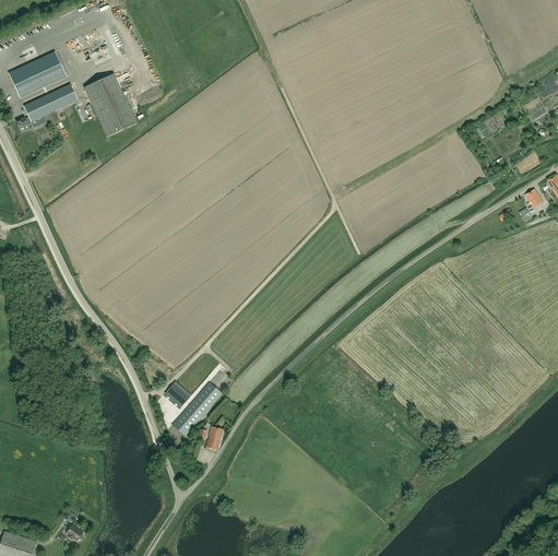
[(45,37),(48,36),(48,37),(59,33),(57,27),(44,33),(45,37)]
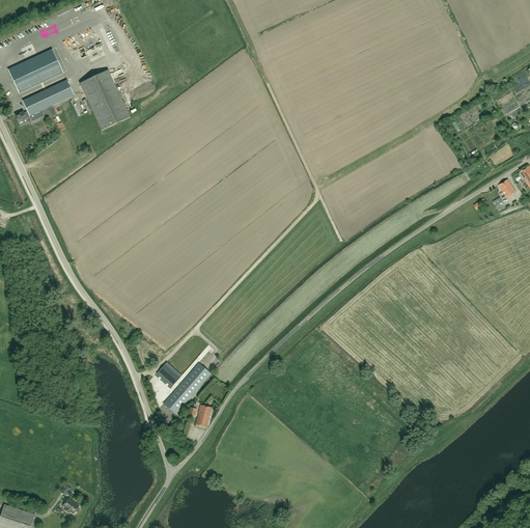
[(21,46),(34,39),(32,35),(20,42),(21,46)]
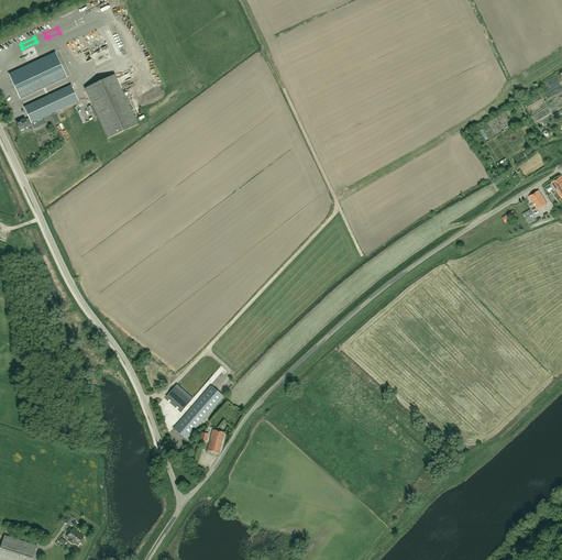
[(39,56),(8,70),(19,96),(51,81),(66,74),(54,48),(39,56)]
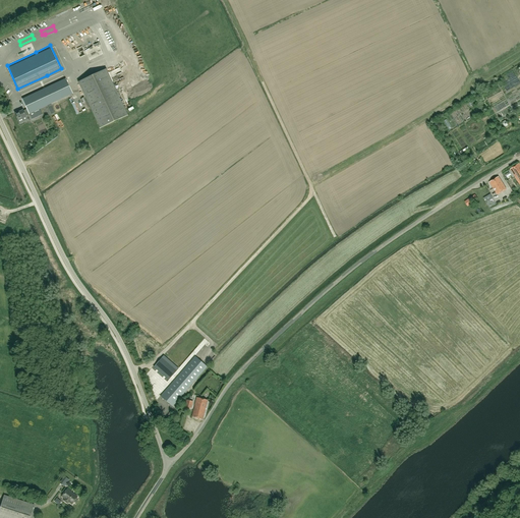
[(126,112),(105,66),(77,78),(99,125),(126,112)]
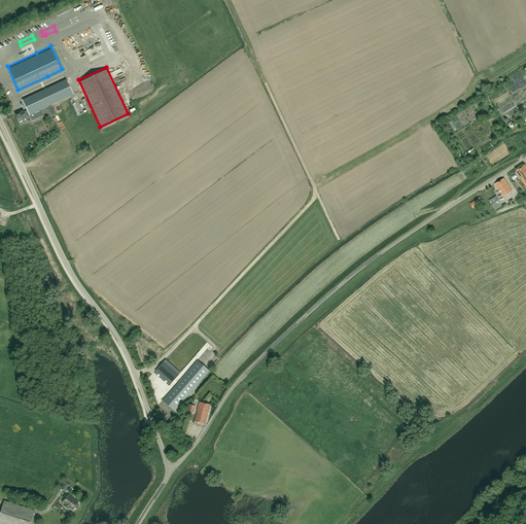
[(22,108),(14,112),(19,123),(20,121),(21,121),(22,121),(23,120),(27,118),(25,114),(29,113),(31,117),(42,112),(39,107),(46,104),(53,101),(72,92),(65,76),(22,97),(26,107),(23,109),(22,108)]
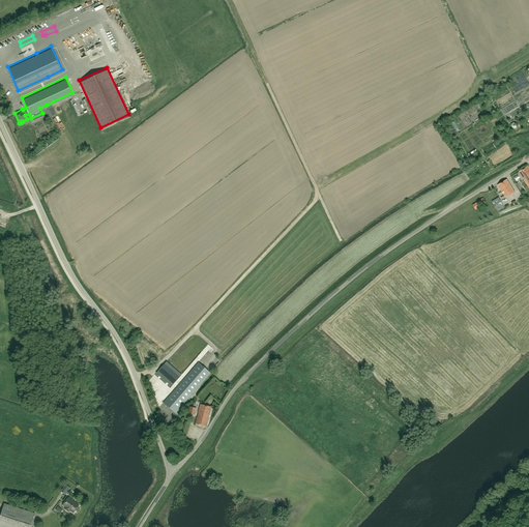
[(39,134),(46,130),(42,122),(35,124),(39,134)]
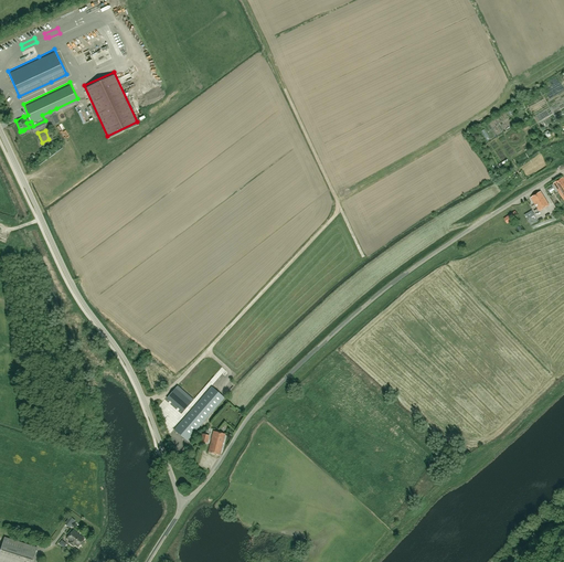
[(563,195),(563,177),(562,175),(553,180),(563,197),(563,195)]
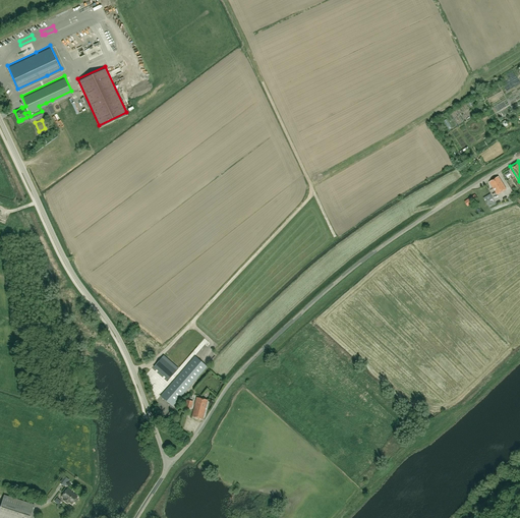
[(505,186),(498,174),(488,179),(497,191),(505,186)]
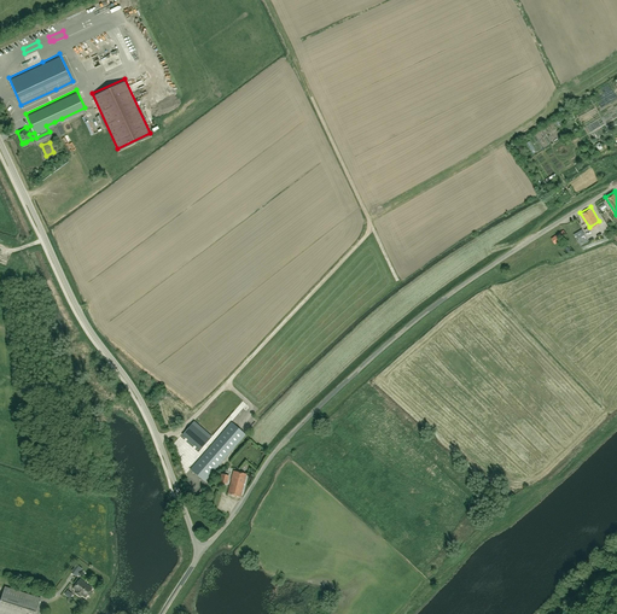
[(554,240),(566,233),(563,227),(551,235),(554,240)]
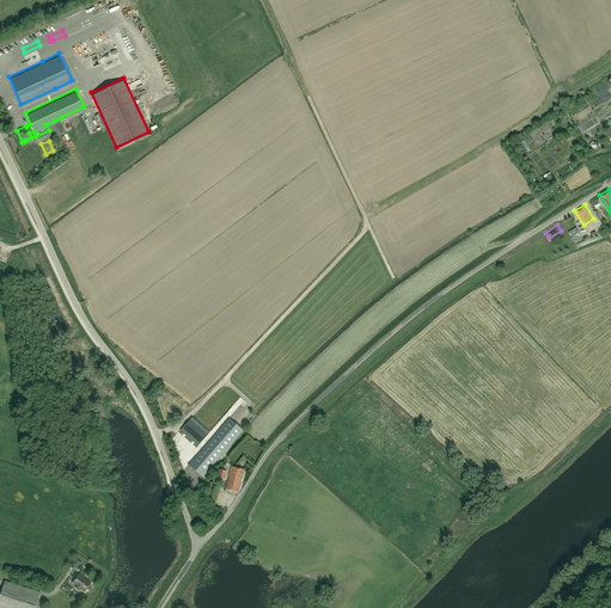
[(201,473),(242,427),(228,415),(188,461),(201,473)]
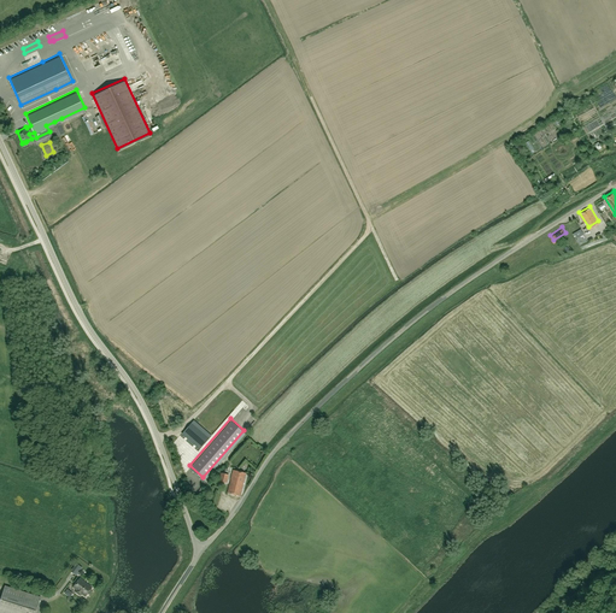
[(191,419),(183,428),(201,444),(209,436),(191,419)]
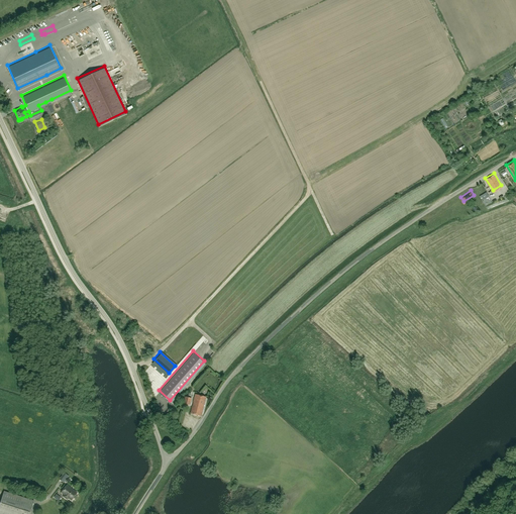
[(200,413),(205,394),(194,391),(189,410),(200,413)]
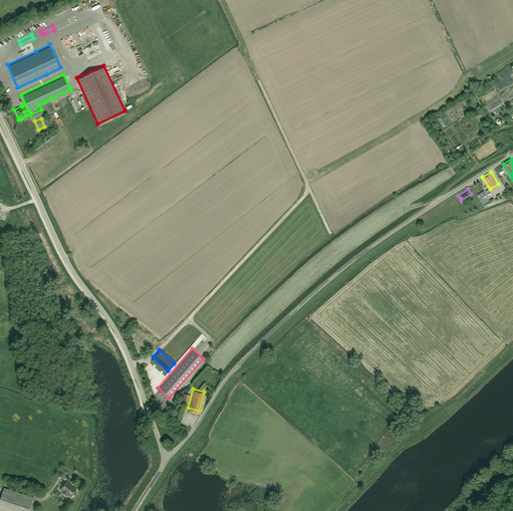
[(62,467),(57,473),(62,477),(67,470),(62,467)]
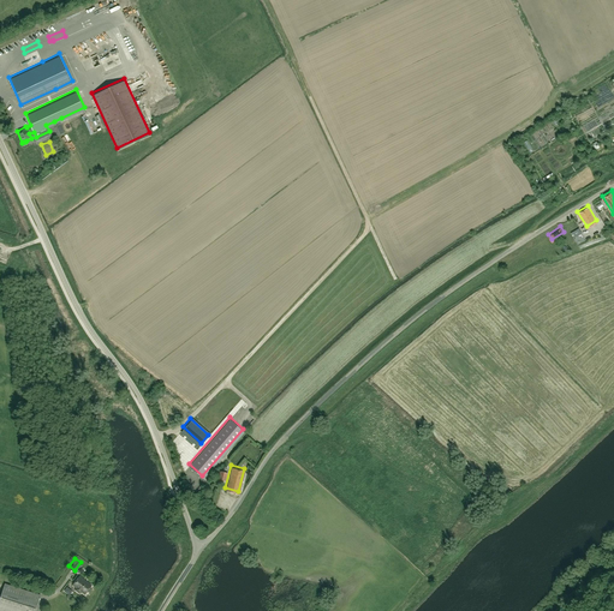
[(90,582),(78,574),(72,582),(76,585),(75,587),(79,589),(81,588),(84,591),(87,588),(87,589),(89,586),(88,585),(90,582)]
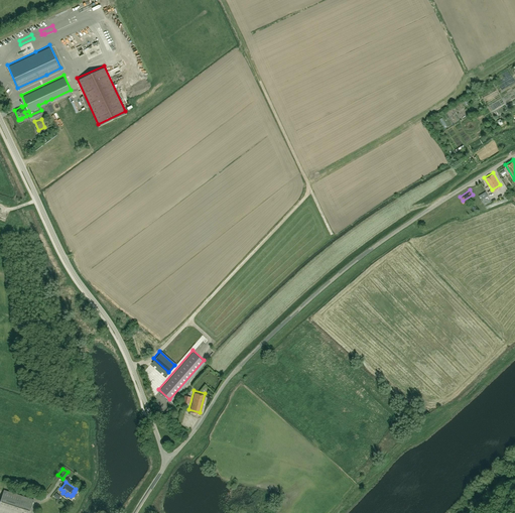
[(0,510),(7,512),(27,512),(33,497),(3,488),(0,497),(0,510)]
